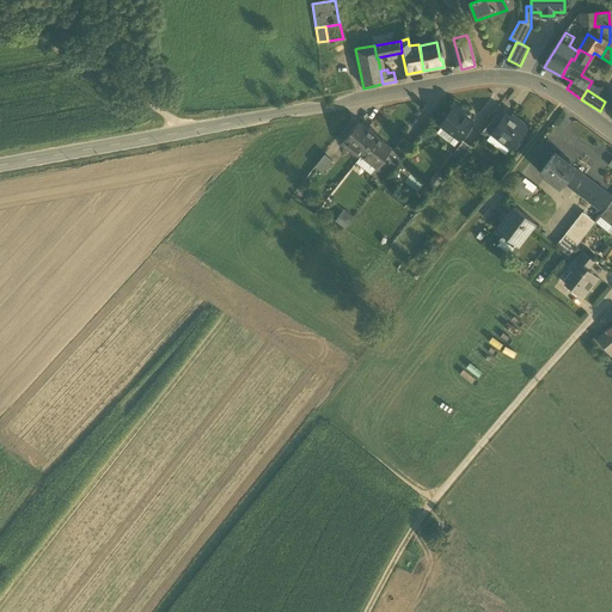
[(465,112),(454,105),(440,124),(459,140),(472,123),(463,115),(465,112)]
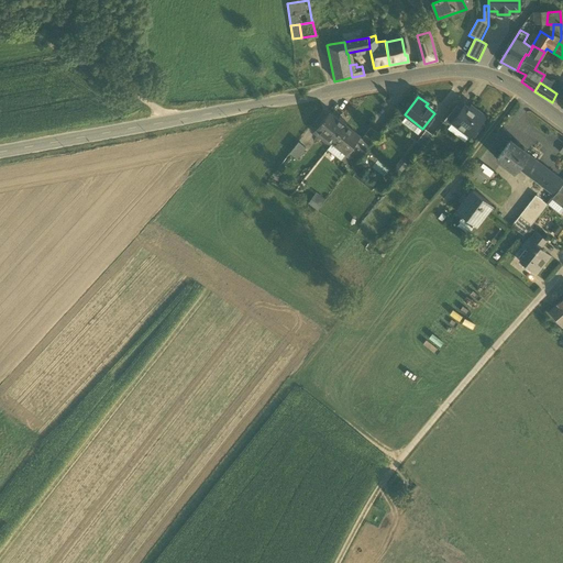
[(477,110),(475,113),(464,106),(457,113),(451,122),(452,122),(470,136),(486,117),(477,110)]
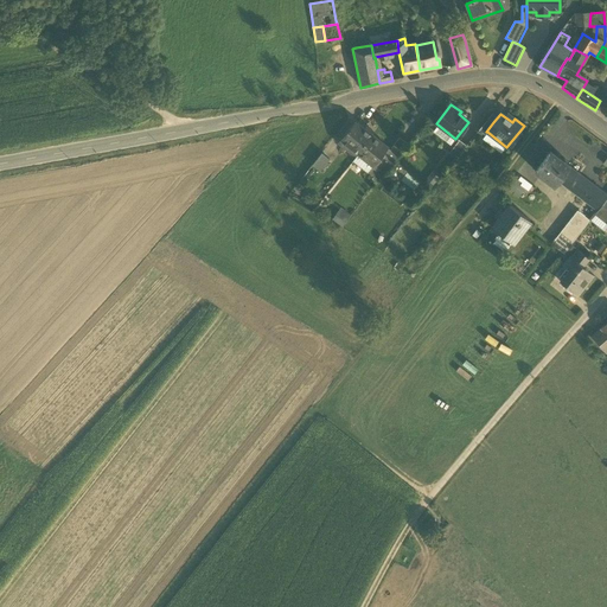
[(489,117),(479,131),(485,135),(487,132),(486,132),(493,122),(489,117)]
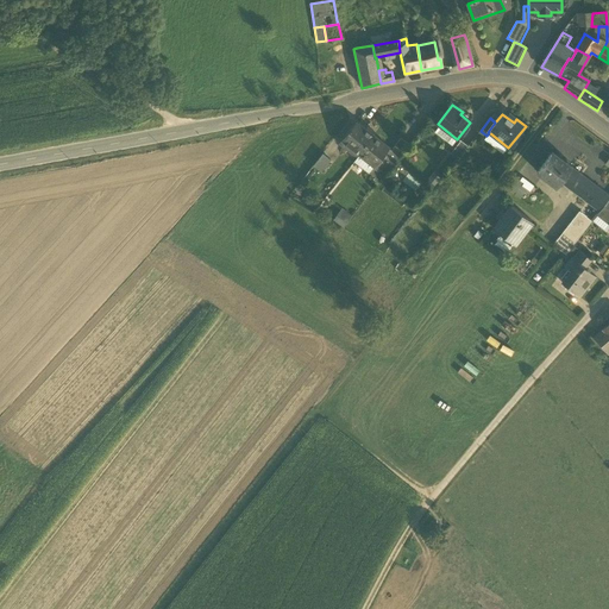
[(357,123),(339,145),(356,158),(374,136),(357,123)]
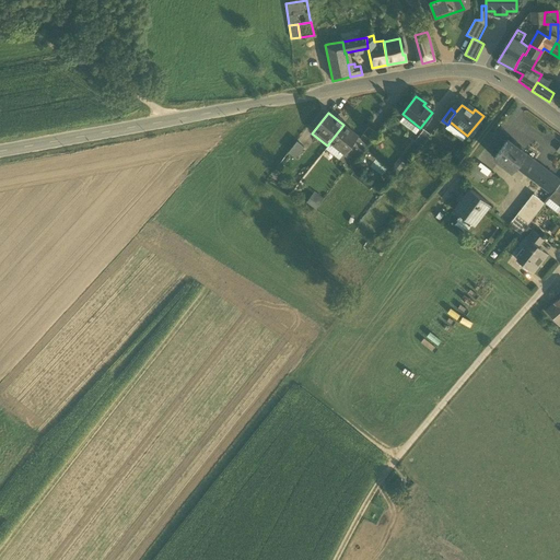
[(358,137),(343,125),(325,148),(339,159),(343,153),(345,153),(358,137)]
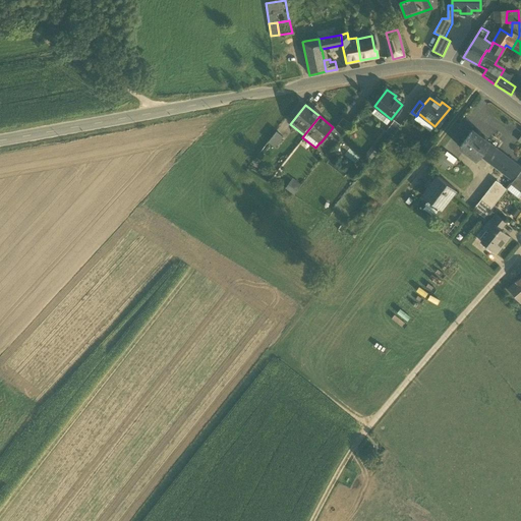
[(333,127),(321,142),(320,142),(315,148),(325,156),(349,123),(343,118),(335,129),(333,127)]
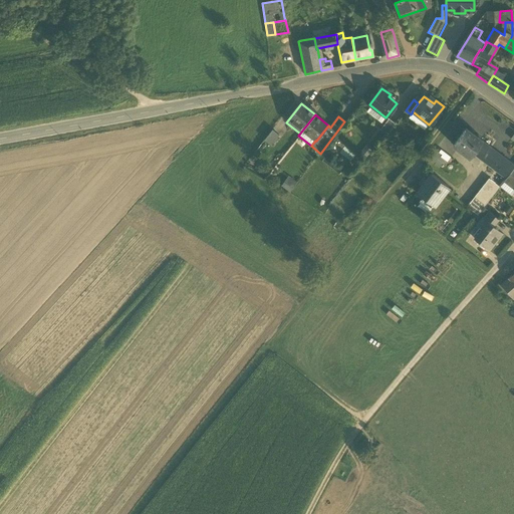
[(389,118),(379,130),(387,135),(395,123),(389,118)]
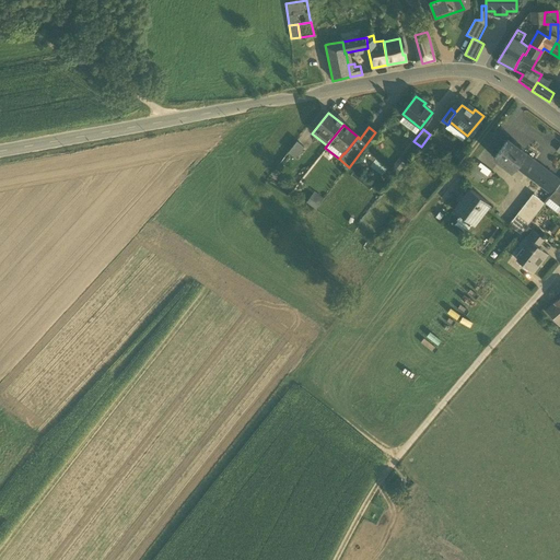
[(525,153),(508,139),(493,158),(511,171),(514,166),(524,153),(525,153)]
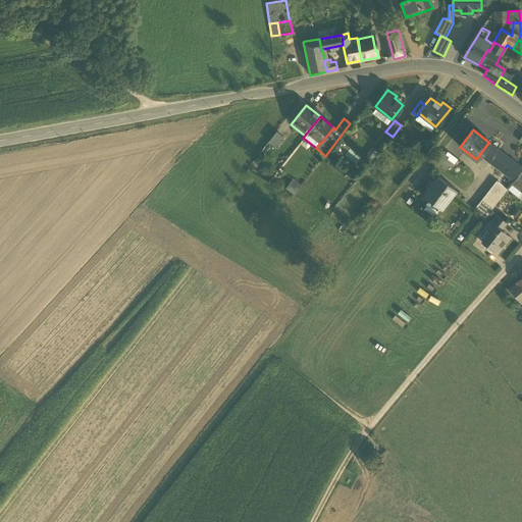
[(276,132),(268,142),(275,148),(283,138),(276,132)]
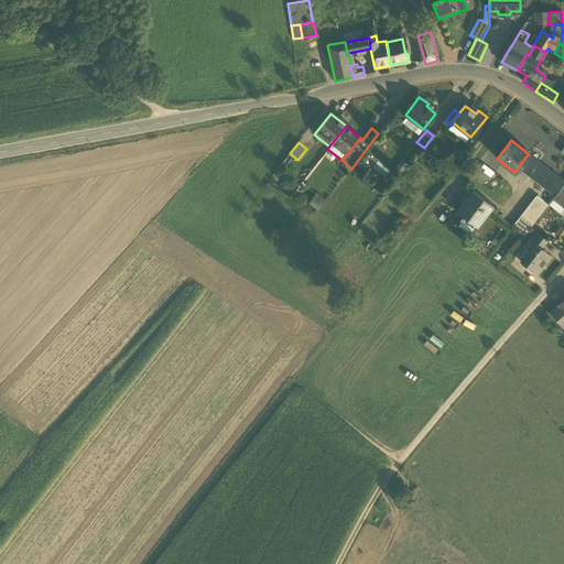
[(563,184),(563,181),(528,154),(518,167),(555,195),(563,184)]
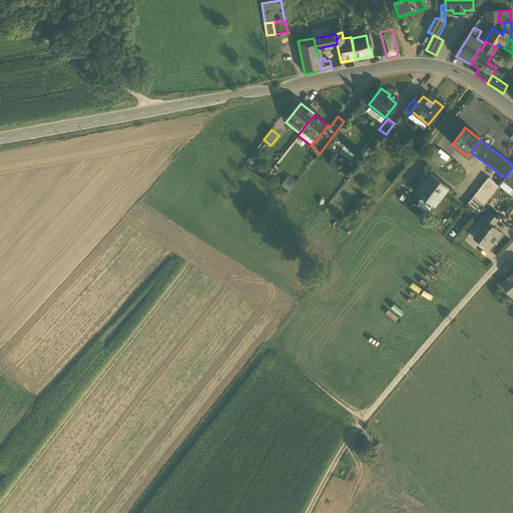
[(435,150),(428,159),(438,167),(443,159),(439,156),(440,154),(435,150)]
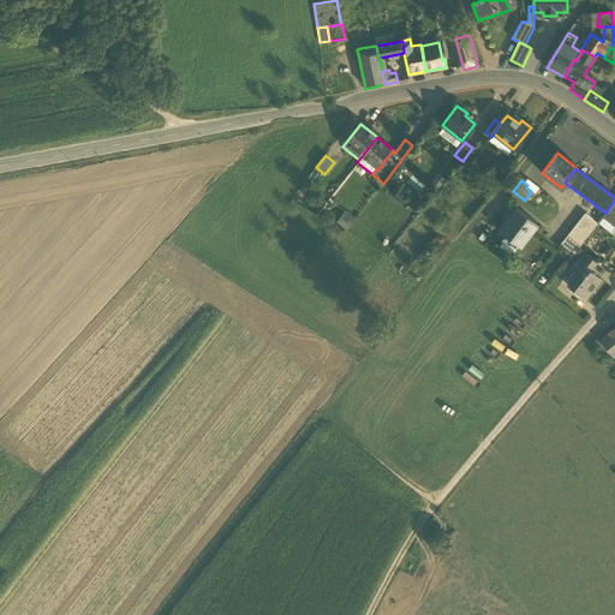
[(614,201),(605,213),(602,216),(614,226),(614,224),(614,201)]
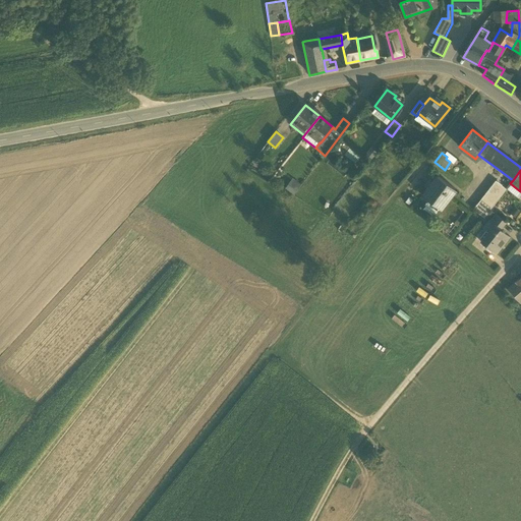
[(455,189),(437,176),(422,195),(440,209),(455,189)]
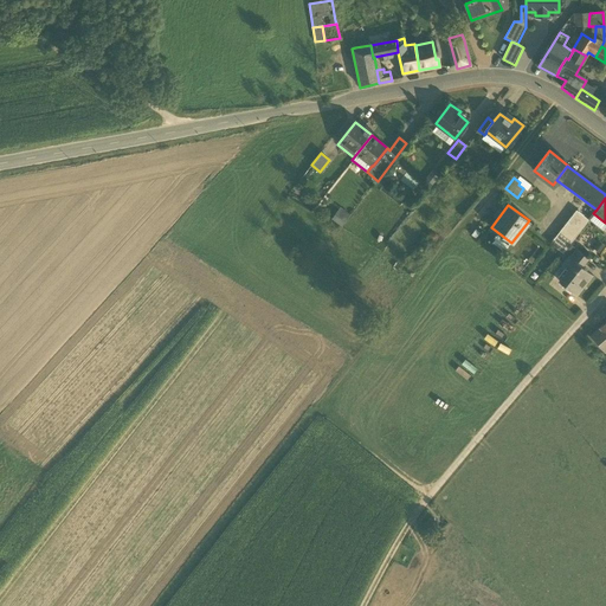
[(330,217),(341,225),(348,216),(337,207),(330,217)]
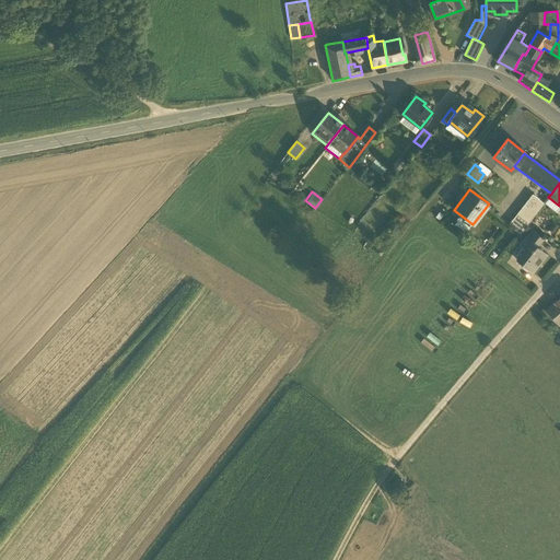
[(533,194),(516,214),(528,223),(544,203),(533,194)]
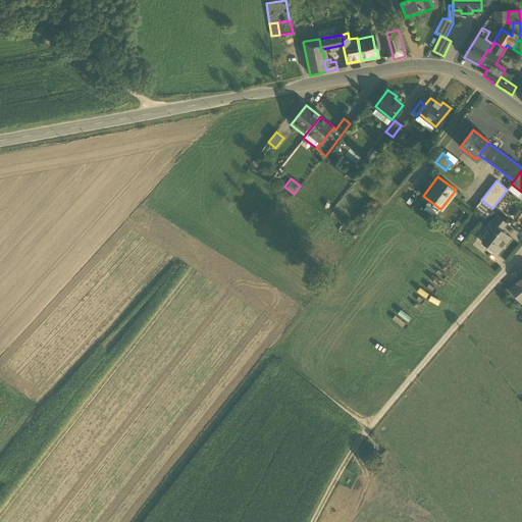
[(492,208),(481,200),(474,210),(484,218),(490,211),(490,210),(492,208)]
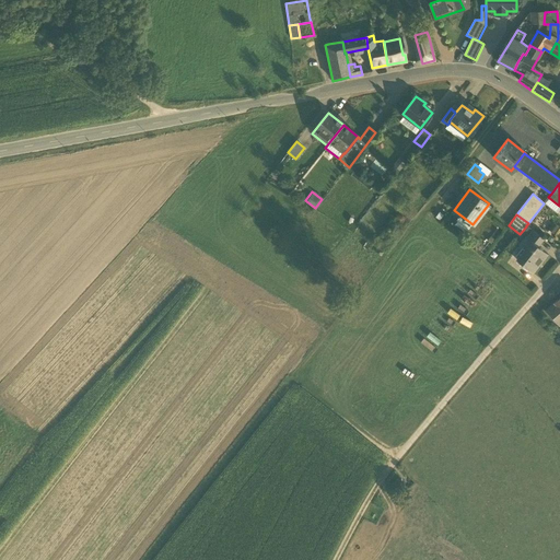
[(544,238),(533,231),(527,237),(532,241),(537,246),(544,238)]
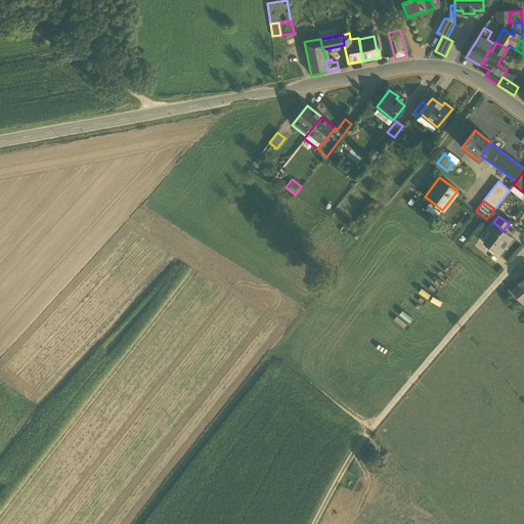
[(497,225),(483,243),(487,246),(486,246),(497,255),(512,237),(503,230),(497,225)]
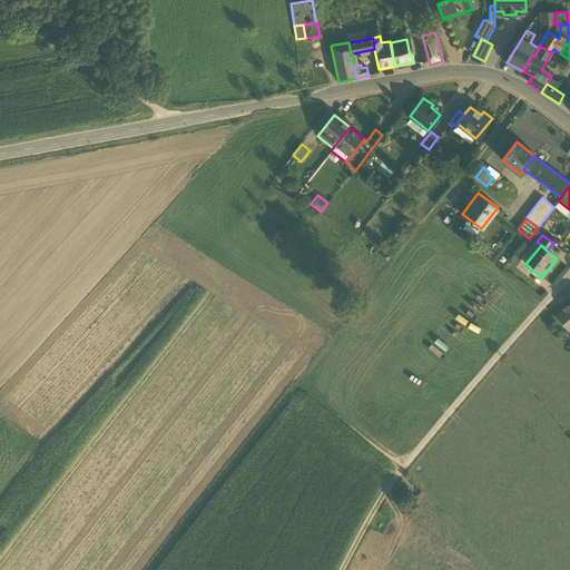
[(564,308),(557,316),(569,330),(569,328),(569,314),(564,308)]
